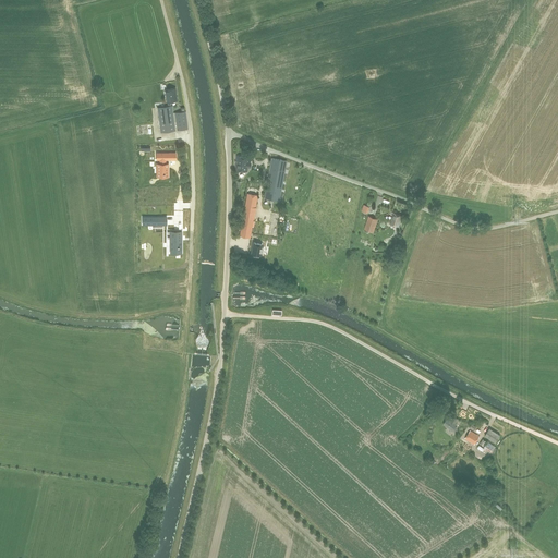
[(178,100),(176,88),(166,89),(167,102),(168,102),(168,107),(157,108),(160,132),(176,131),(172,106),(171,106),(170,101),(178,100)]
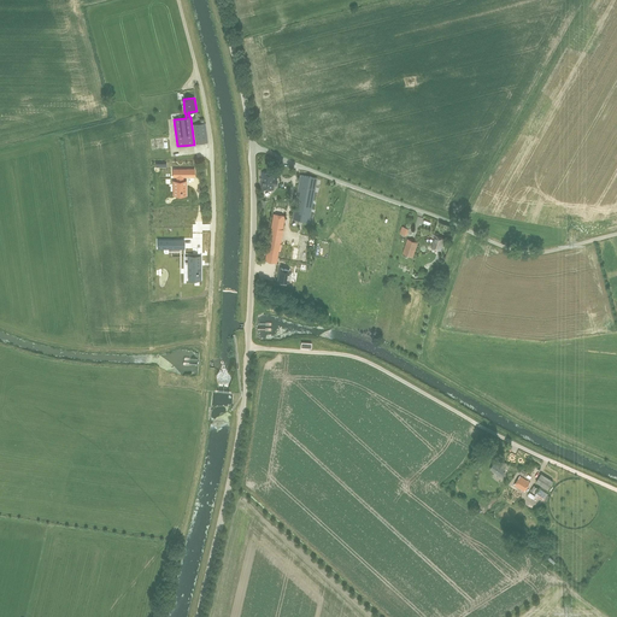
[(207,142),(205,123),(193,124),(197,144),(207,142)]
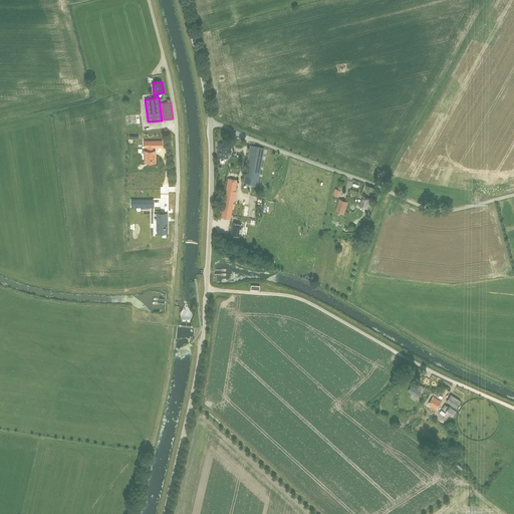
[(233,140),(232,160),(240,160),(241,141),(233,140)]
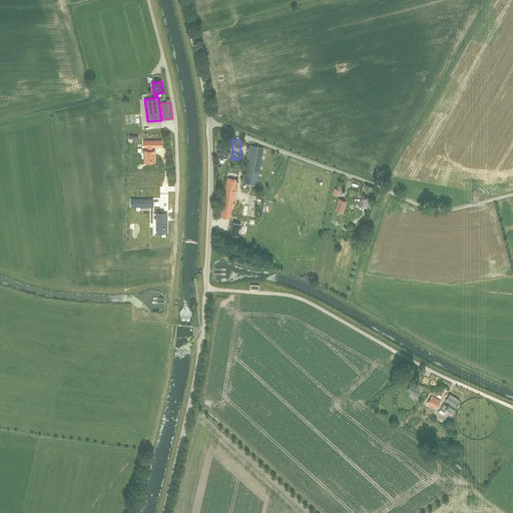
[(227,157),(227,154),(230,154),(231,149),(227,149),(228,144),(217,143),(216,156),(227,157)]
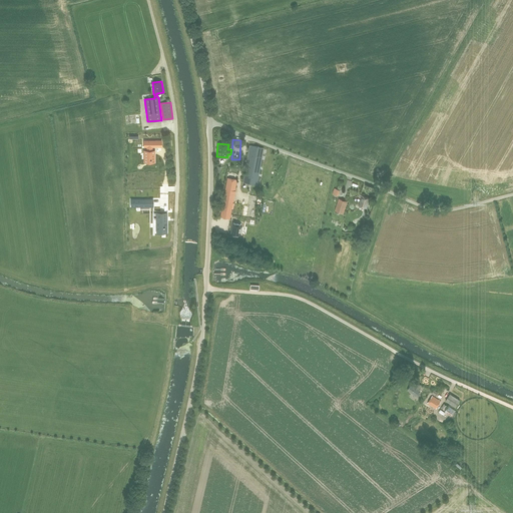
[(258,184),(264,148),(250,145),(243,182),(258,184)]
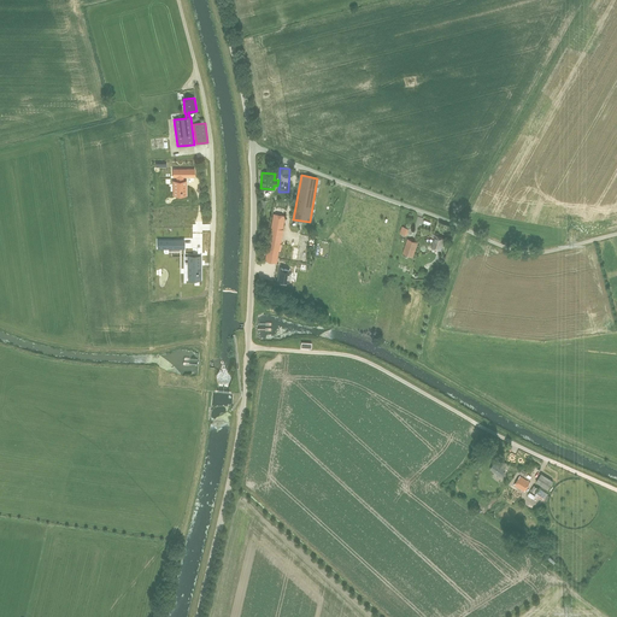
[(274,213),(265,260),(276,263),(286,216),(274,213)]
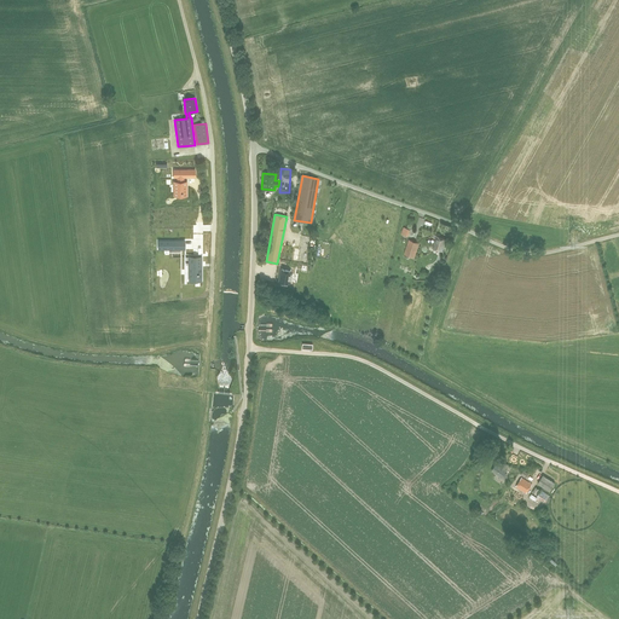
[(437,236),(432,248),(443,252),(446,239),(437,236)]
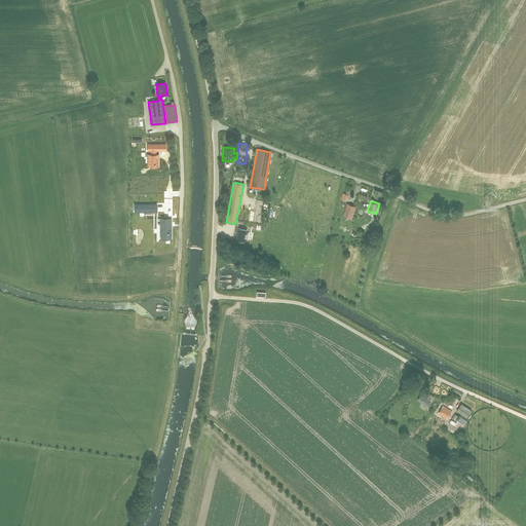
[(355,207),(347,203),(343,216),(351,219),(355,207)]
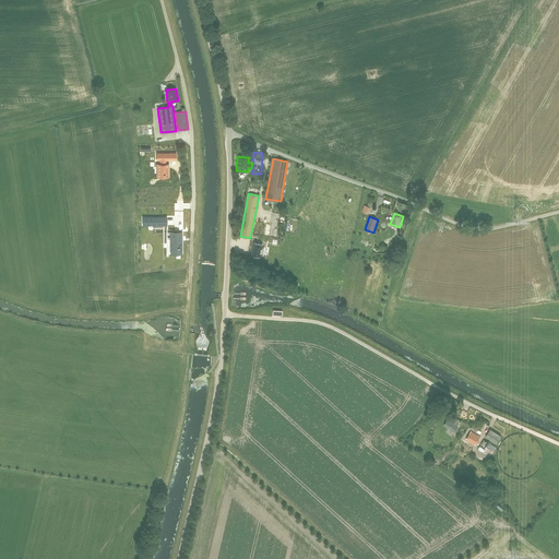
[(171,232),(171,241),(174,241),(174,251),(181,251),(181,232),(171,232)]
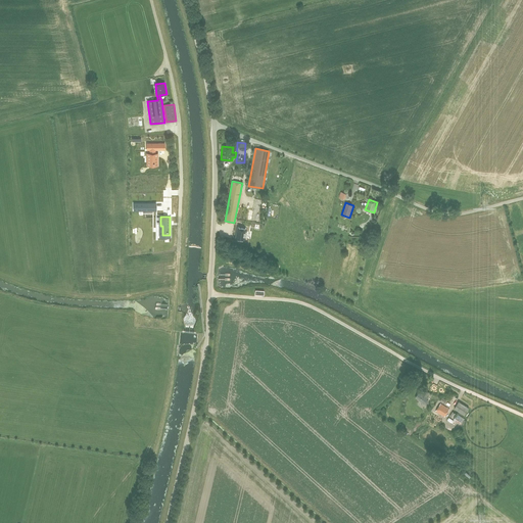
[(237,227),(235,238),(243,240),(244,236),(246,237),(247,232),(245,232),(245,229),(237,227)]
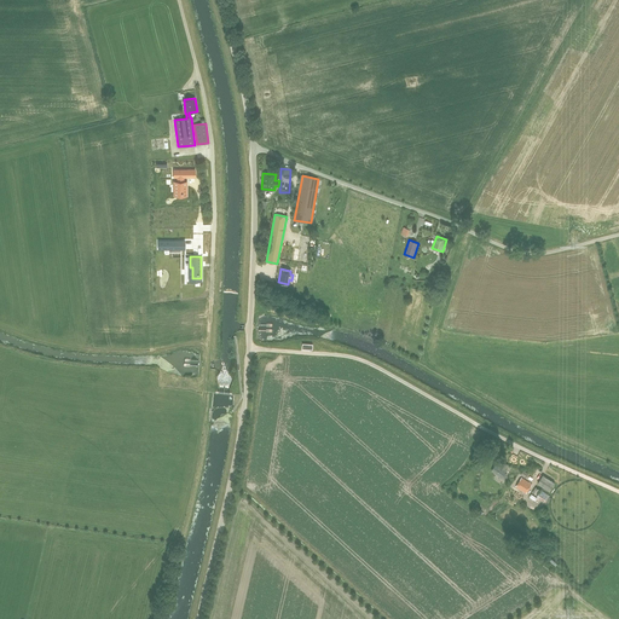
[(492,470),(503,479),(505,475),(504,474),(507,469),(505,468),(508,464),(503,461),(499,467),(496,464),(492,470)]
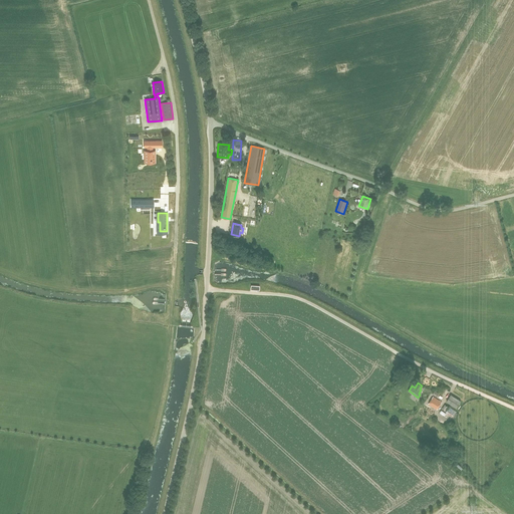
[(461,401),(451,395),(446,402),(456,408),(461,401)]
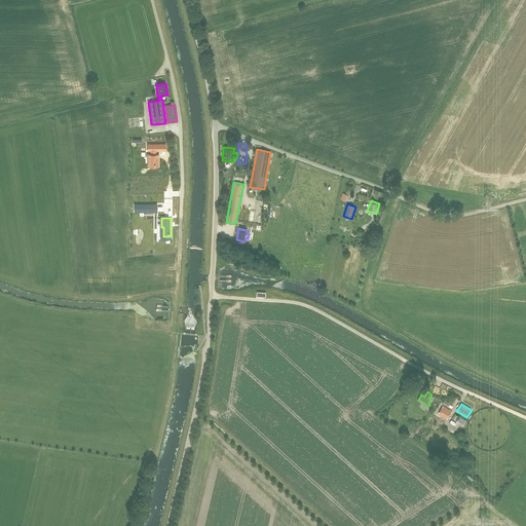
[(439,413),(447,419),(452,412),(443,406),(439,413)]
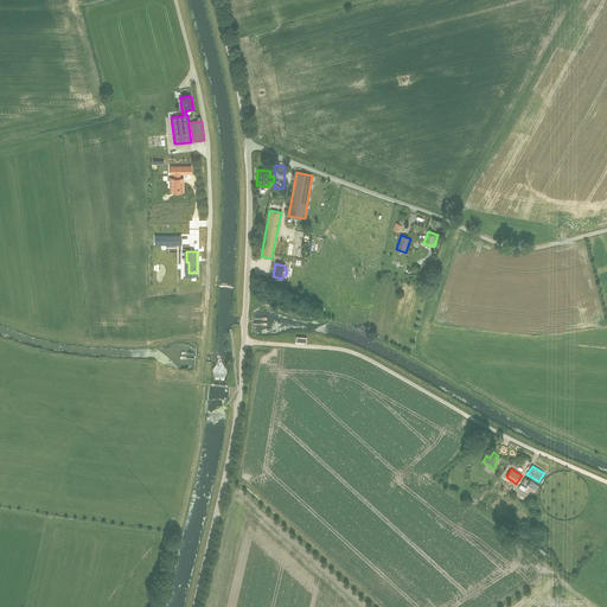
[(526,486),(535,493),(540,486),(530,480),(526,486)]
